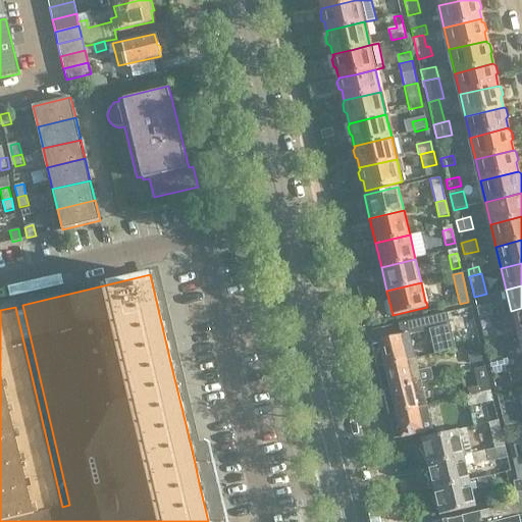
[(491,303),(476,307),(479,318),(494,315),(491,303)]
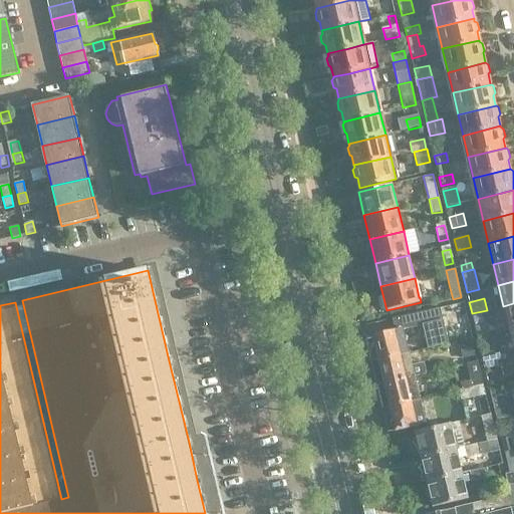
[(513,303),(503,306),(508,327),(513,325),(513,303)]
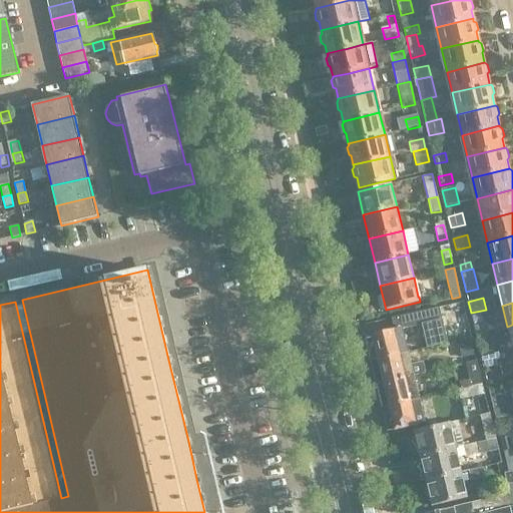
[(438,308),(392,319),(394,330),(402,328),(413,326),(413,327),(422,325),(427,348),(447,343),(438,308)]
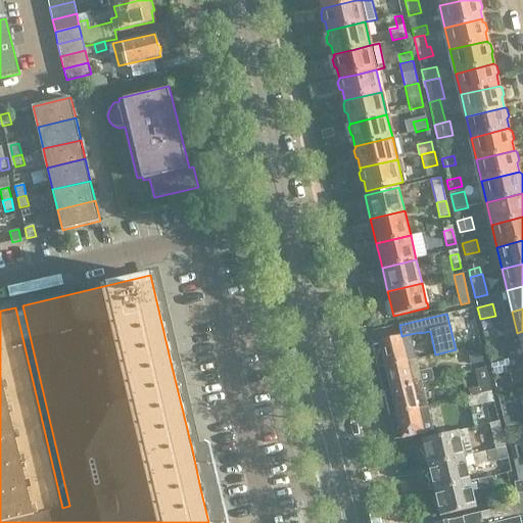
[(483,331),(485,340),(497,337),(495,328),(483,331)]
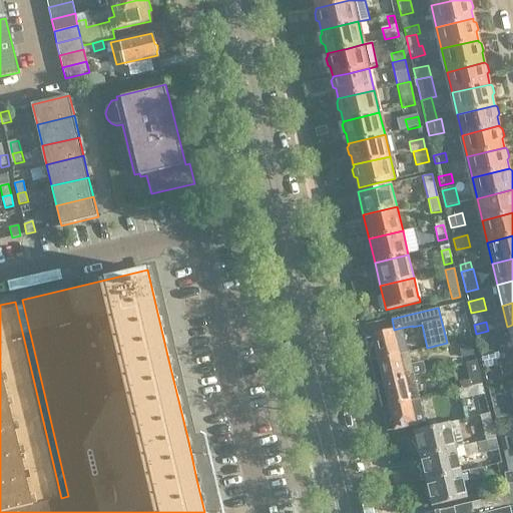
[(512,325),(507,327),(512,348),(505,350),(480,356),(483,369),(499,365),(498,364),(512,360),(512,325)]
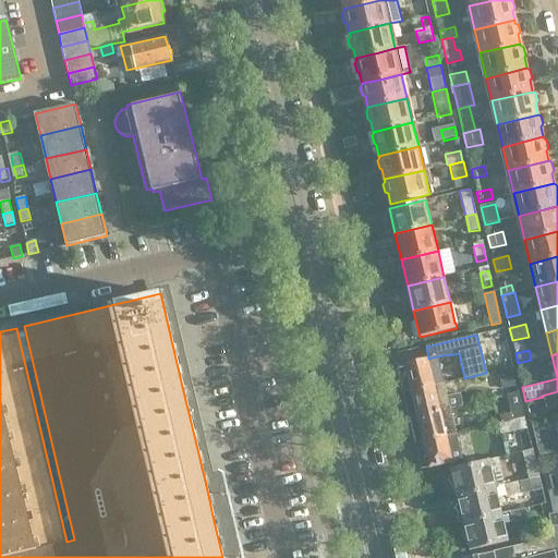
[(398,366),(404,393),(445,384),(439,362),(437,356),(428,359),(398,366)]
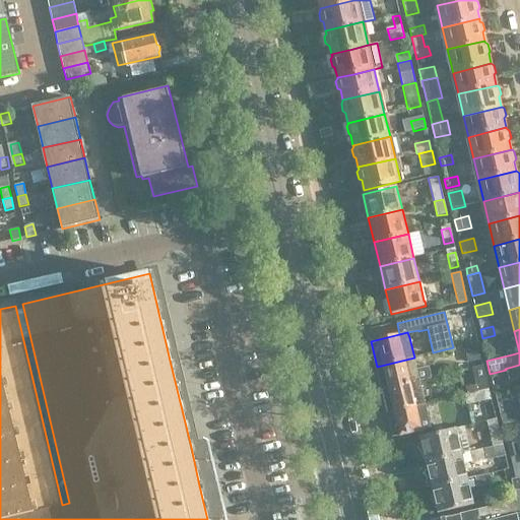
[(480,360),(476,341),(463,344),(467,363),(480,360)]
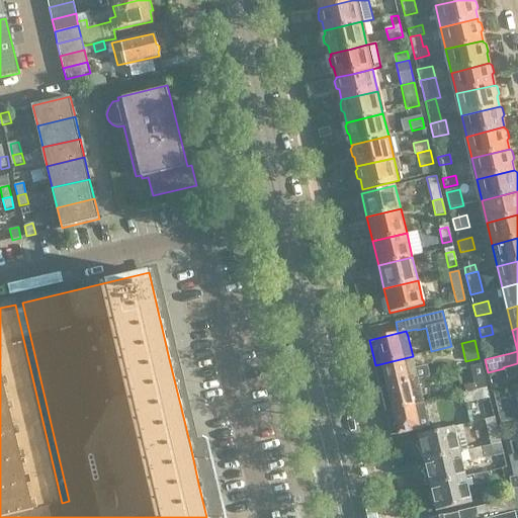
[(413,356),(375,365),(380,389),(418,379),(413,356)]
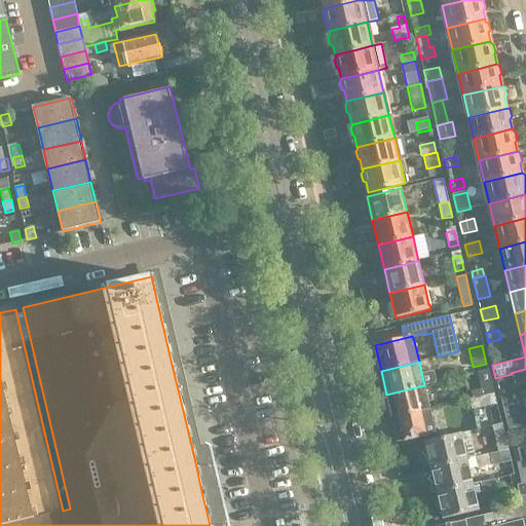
[(525,369),(511,373),(512,374),(515,385),(525,382),(525,369)]
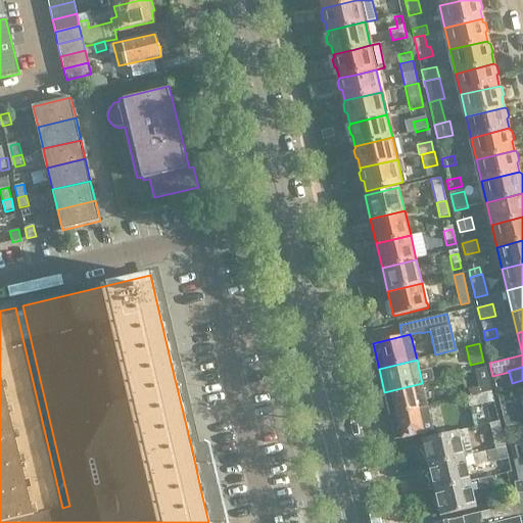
[(491,391),(486,368),(475,370),(481,393),(491,391)]
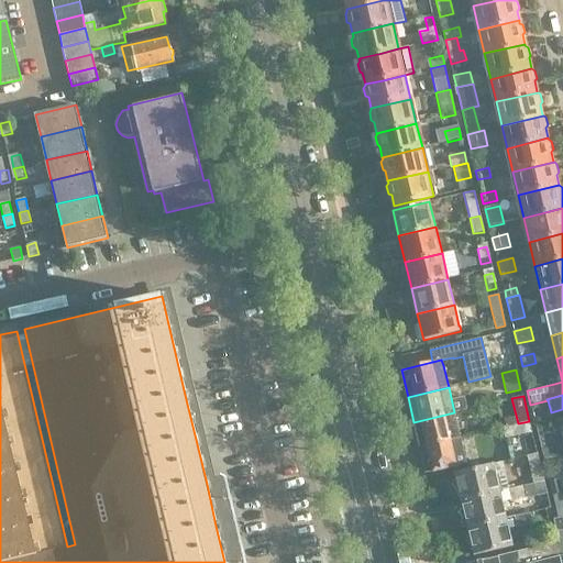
[(454,412),(414,422),(420,448),(461,438),(454,412)]
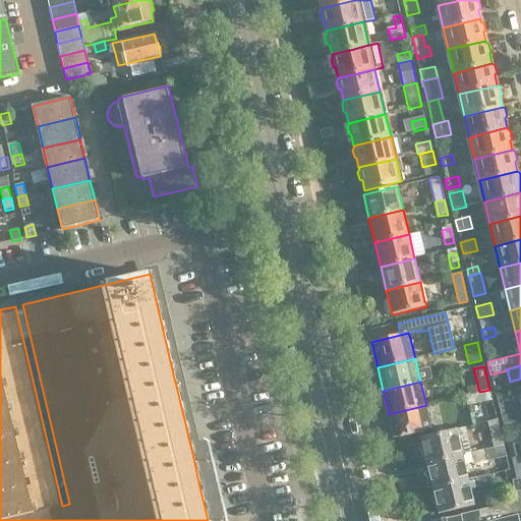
[(493,401),(489,390),(479,392),(465,396),(467,407),(493,401)]
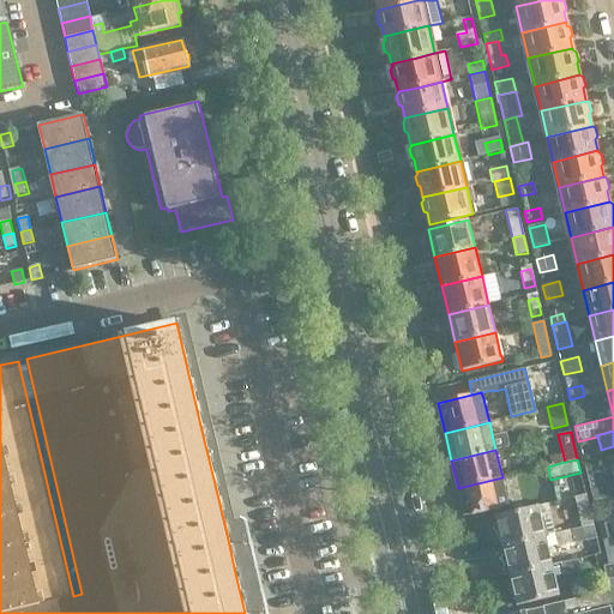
[(585,463),(591,488),(605,485),(599,461),(585,463)]
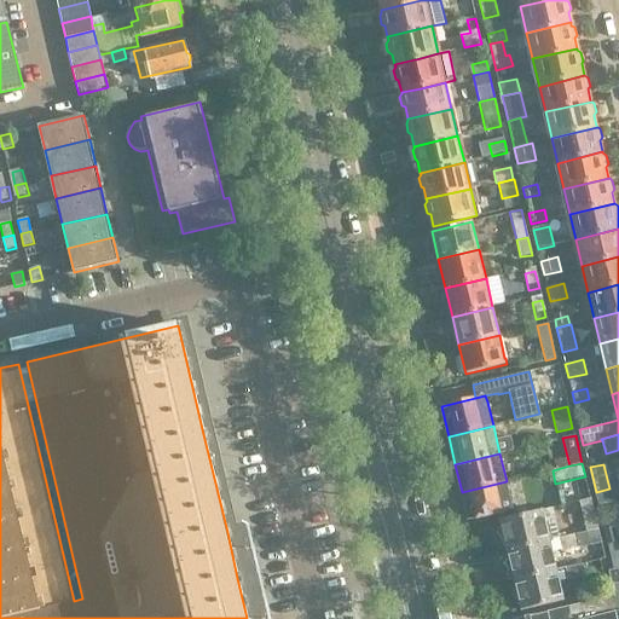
[(507,481),(462,492),(468,520),(513,510),(512,504),(507,481)]
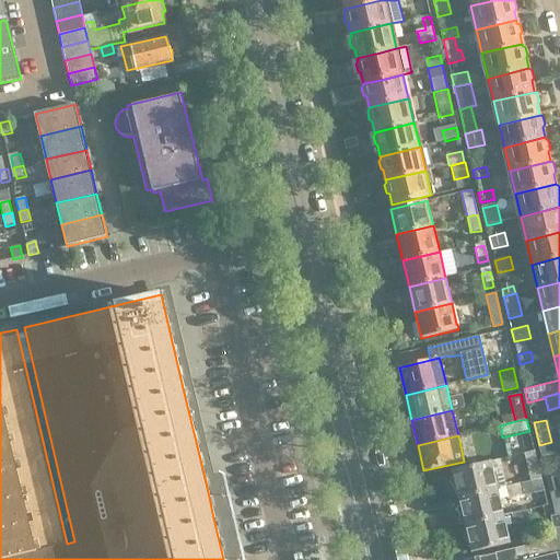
[(551,442),(539,445),(541,455),(553,452),(551,442)]
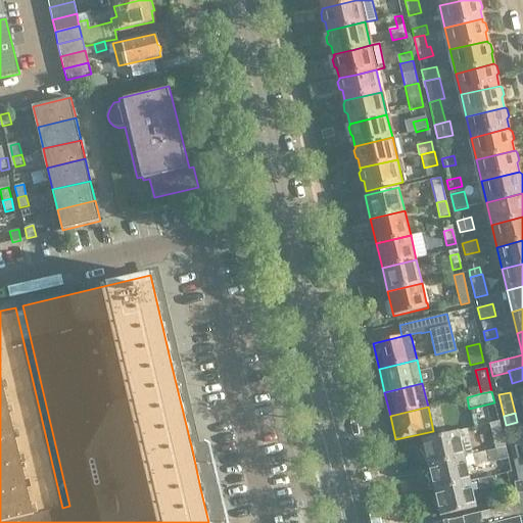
[(496,448),(505,446),(498,422),(490,424),(496,448)]
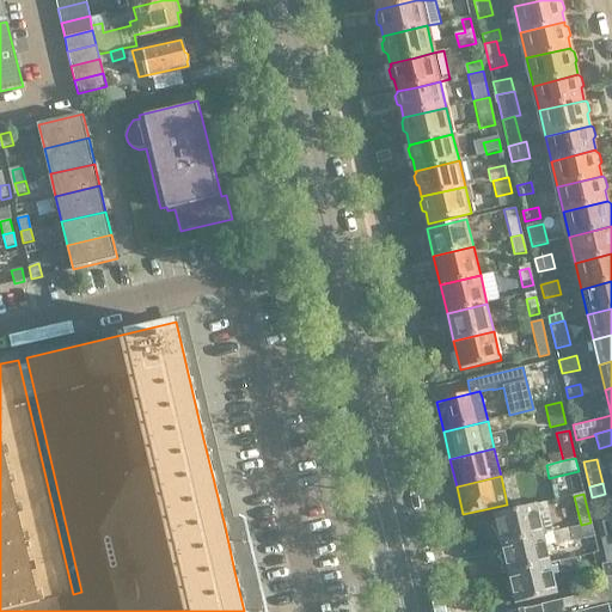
[(543,534),(554,532),(546,502),(537,505),(495,514),(496,522),(491,524),(501,539),(502,544),(521,539),(543,534)]
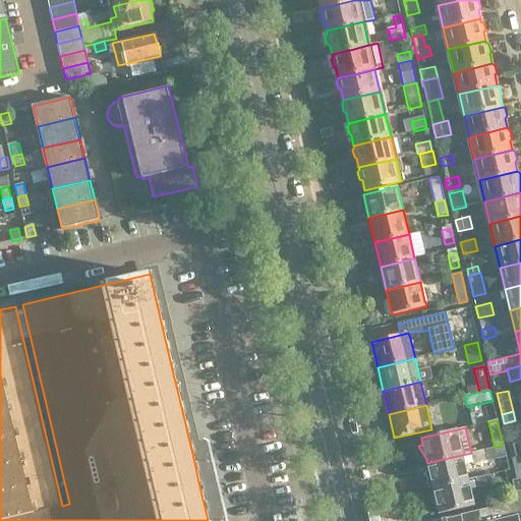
[(508,445),(511,458),(519,456),(516,444),(508,445)]
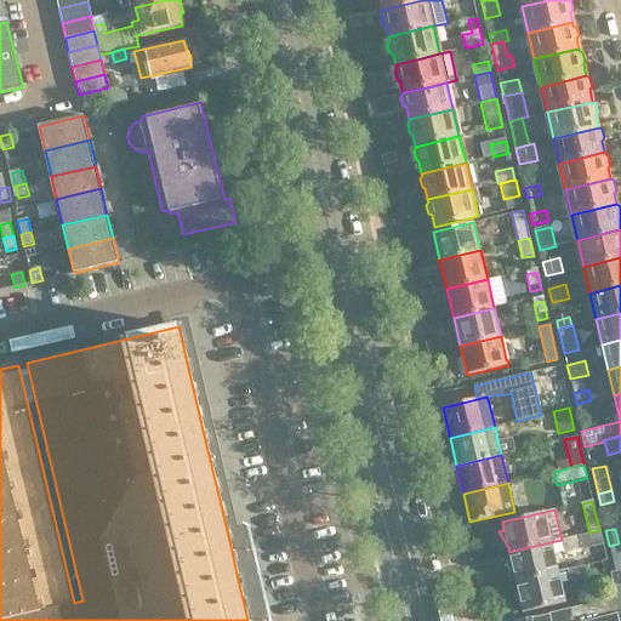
[(590,533),(576,535),(579,548),(602,543),(599,530),(590,533)]
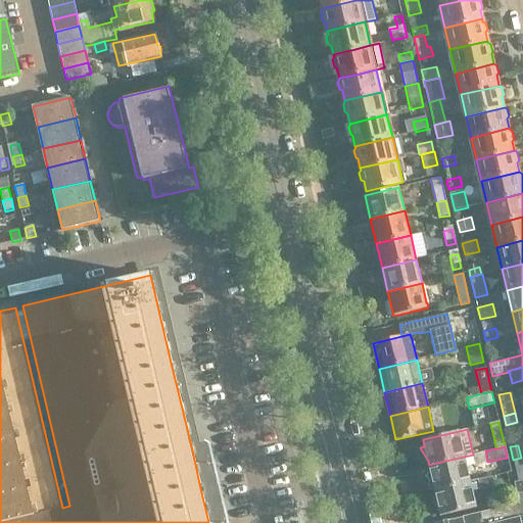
[(445,461),(429,465),(430,472),(426,473),(434,486),(435,490),(452,486),(470,482),(467,466),(487,462),(485,450),(473,455),(464,457),(445,461)]
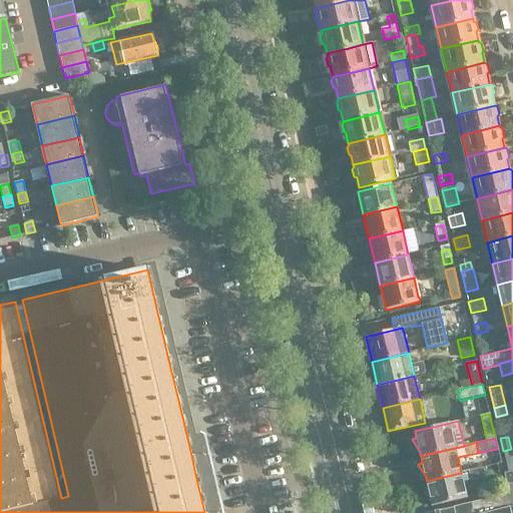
[(511,449),(503,451),(505,459),(512,457),(512,449),(511,449)]
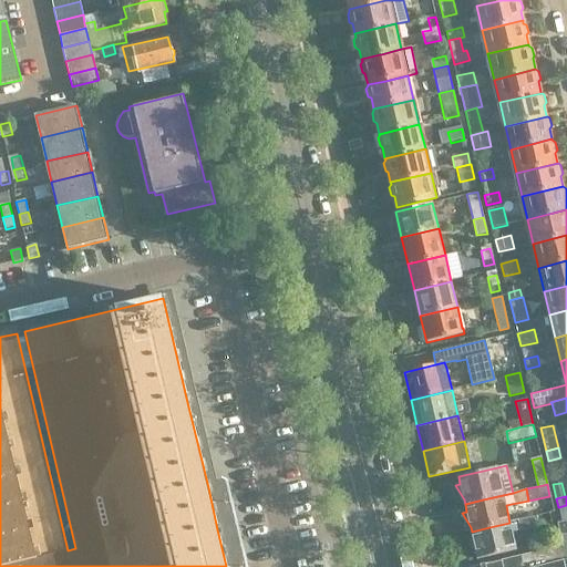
[(533,517),(517,521),(521,532),(535,527),(533,517)]
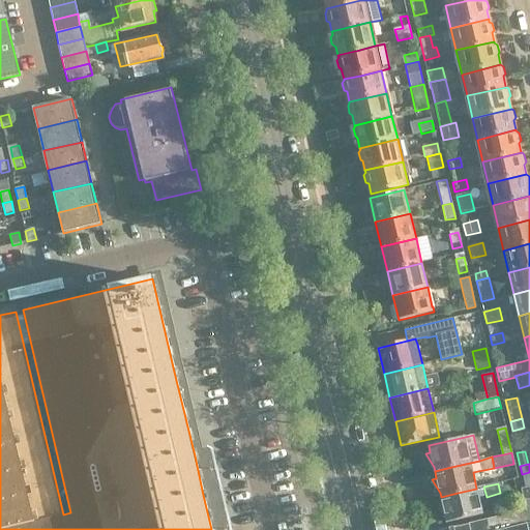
[(529,486),(525,487),(521,487),(523,501),(528,499),(529,500),(529,486)]
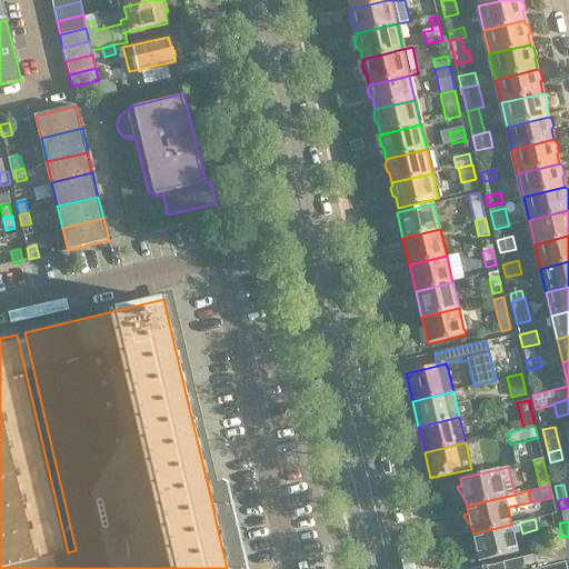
[(511,525),(473,533),(475,540),(471,541),(478,555),(479,560),(518,551),(517,546),(511,525)]
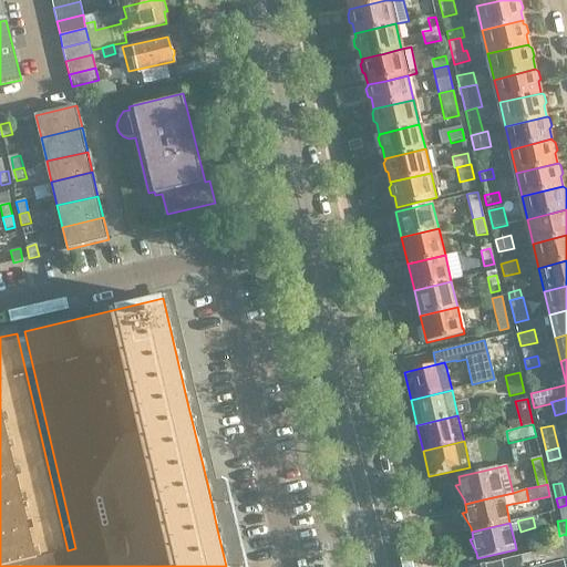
[(521,555),(523,566),(566,566),(566,558),(565,559),(562,546),(521,555)]
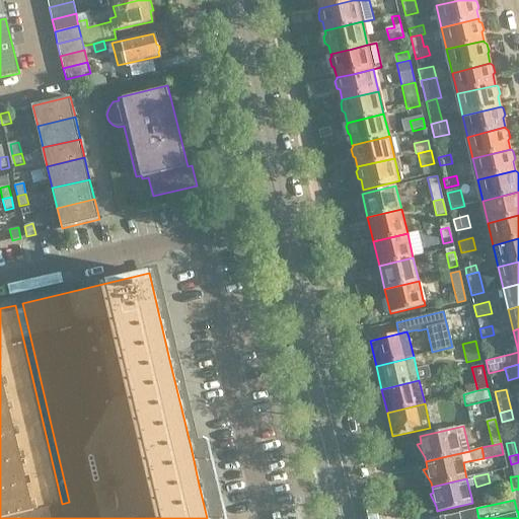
[(478,518),(476,508),(429,518),(478,518)]
